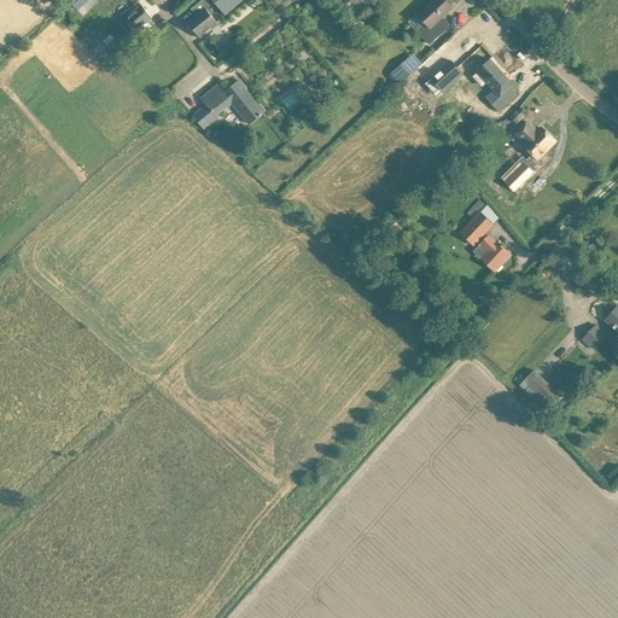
[(79,1),(80,0),(66,0),(76,11),(82,6),(79,1)]
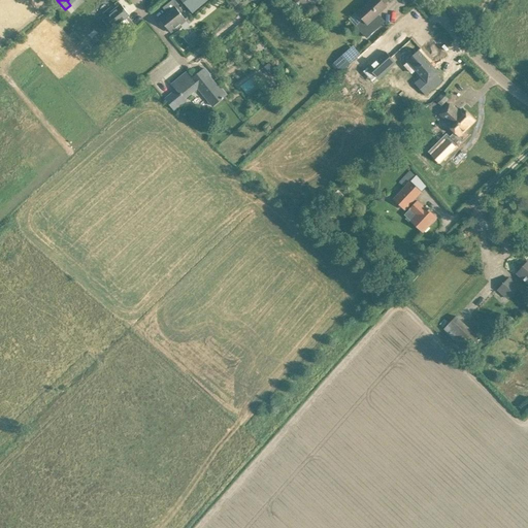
[(174,34),(183,28),(180,25),(187,21),(182,13),(184,11),(178,5),(179,5),(174,0),(172,0),(163,7),(167,13),(160,20),(166,27),(168,26),(174,34)]
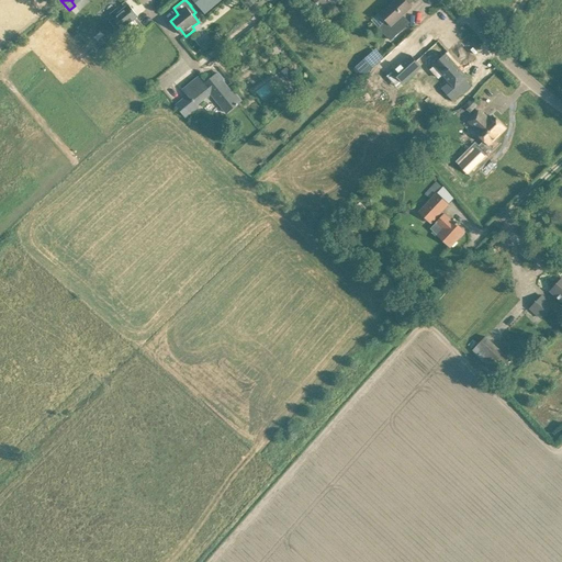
[(193,0),(205,13),(221,0),(193,0)]
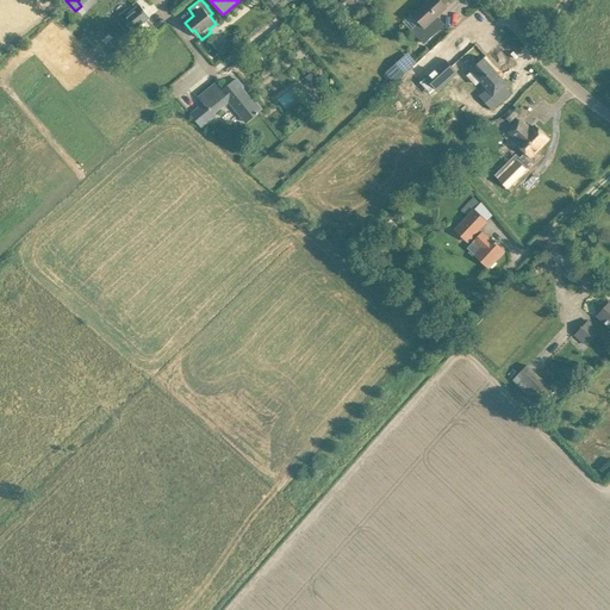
[(429,0),(414,16),(419,22),(410,30),(423,44),(442,26),(436,20),(436,17),(446,7),(439,0),(429,0)]
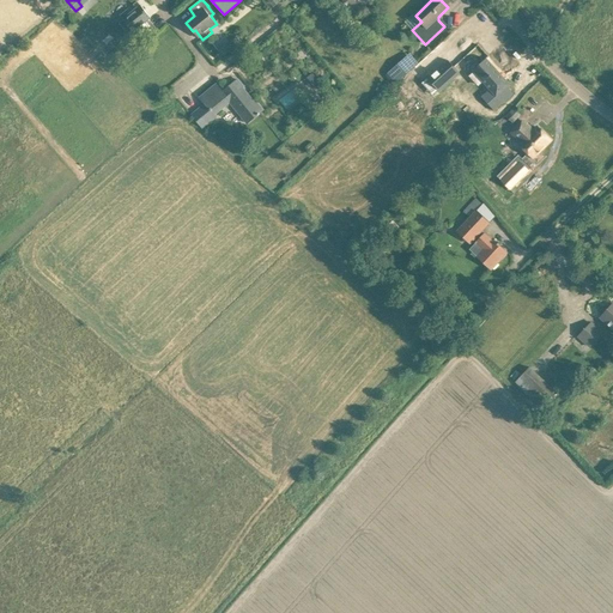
[(123,19),(119,23),(122,26),(125,30),(129,35),(133,31),(143,24),(151,18),(141,6),(138,1),(133,5),(137,8),(132,13),(128,8),(120,16),(123,19)]
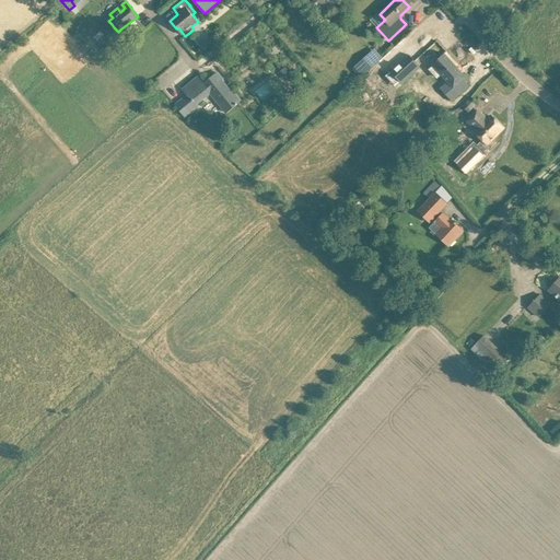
[(433,41),(432,39),(442,30),(429,15),(418,25),(411,31),(427,47),(433,41)]
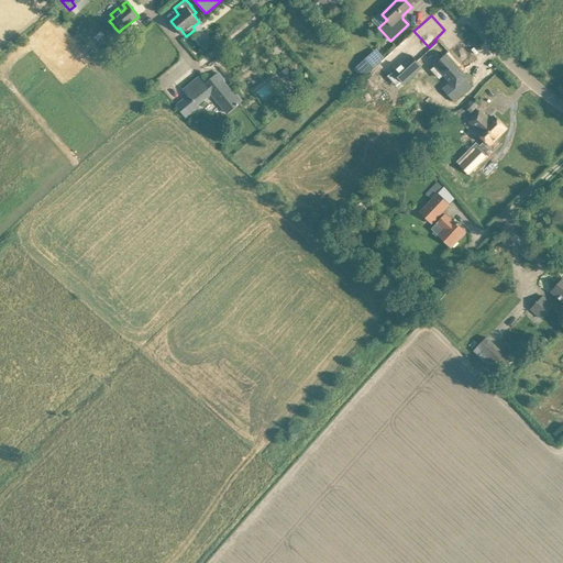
[(106,35),(98,42),(111,57),(116,53),(119,50),(106,35)]
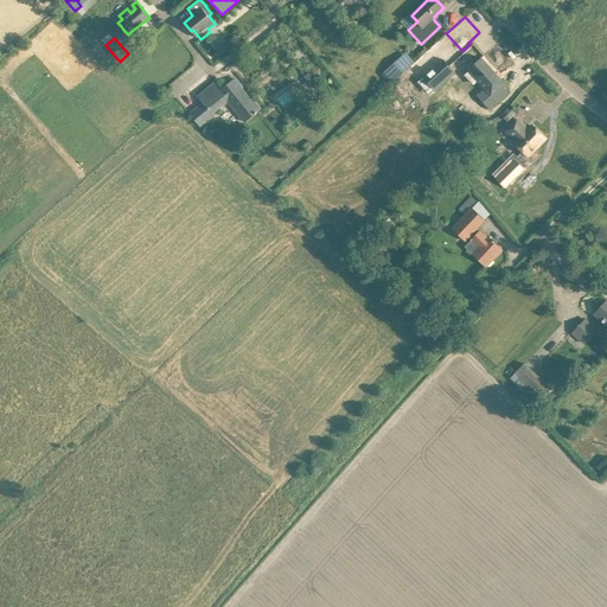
[(439,40),(427,51),(426,49),(420,53),(422,56),(410,65),(419,75),(447,51),(439,40)]
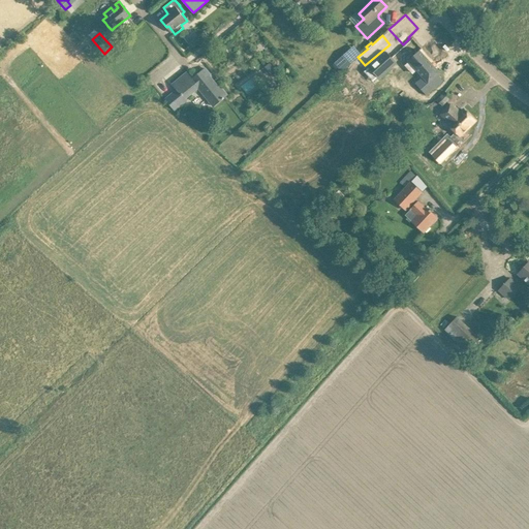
[(351,50),(341,59),(342,60),(336,65),(341,71),(358,57),(351,50)]
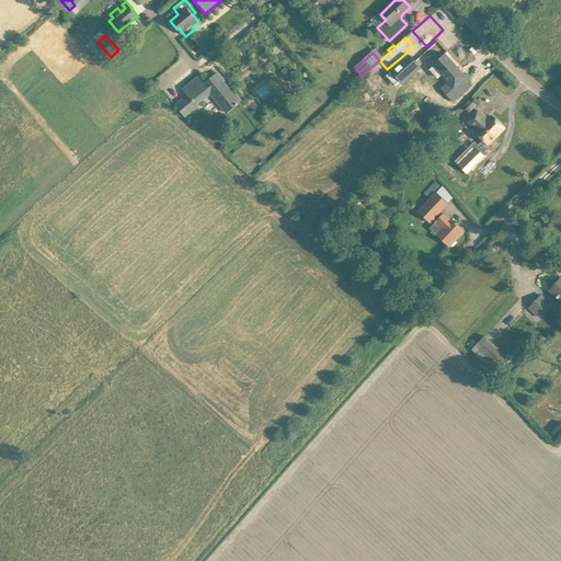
[(437,64),(430,70),(436,79),(441,76),(451,89),(445,95),(450,102),(468,87),(462,80),(465,78),(444,55),(436,61),(437,64)]
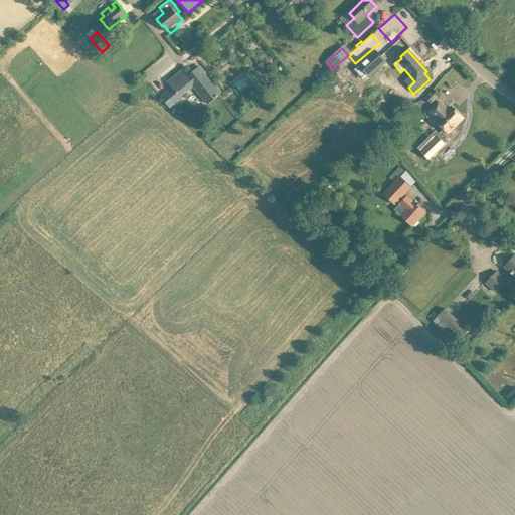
[(375,51),(358,66),(367,76),(384,60),(375,51)]
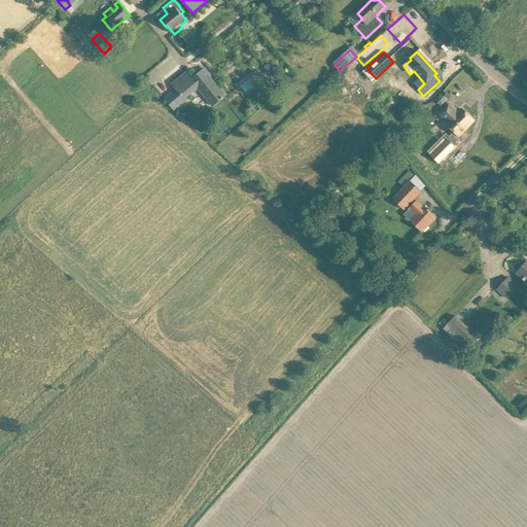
[(269,64),(264,68),(270,75),(270,74),(272,76),(275,74),(273,72),(275,71),(269,64)]
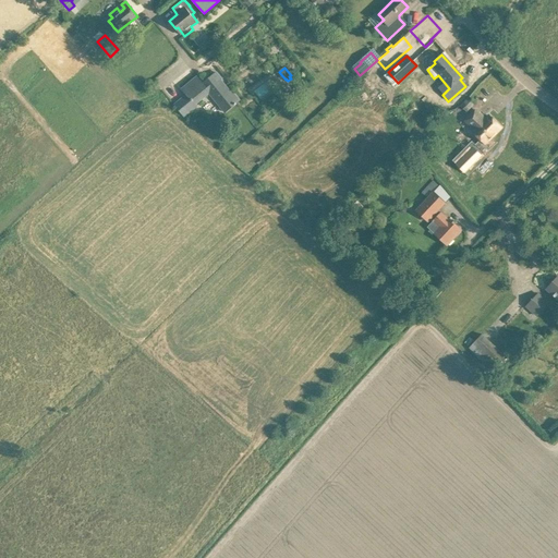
[(271,69),(254,83),(262,93),(279,80),(271,69)]
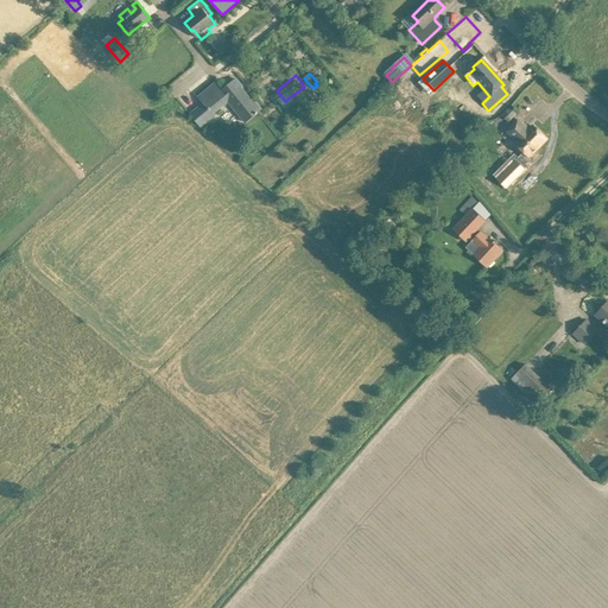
[(195,111),(190,114),(200,126),(204,122),(215,114),(214,112),(229,100),(247,121),(261,109),(253,100),(252,101),(245,93),(244,95),(238,89),(241,86),(236,80),(221,92),(215,83),(198,96),(204,103),(195,111)]
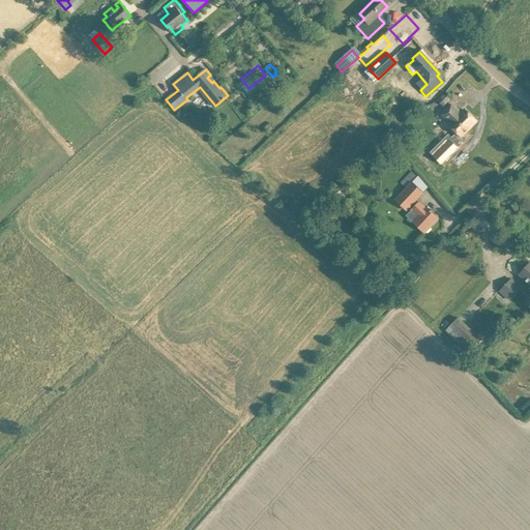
[(437,100),(443,107),(452,96),(446,91),(437,100)]
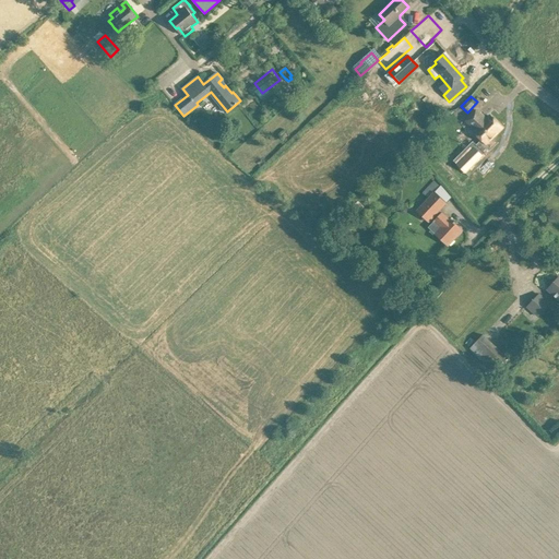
[(490,113),(487,116),(477,108),(464,121),(473,130),(472,131),(486,145),(504,128),(490,113)]
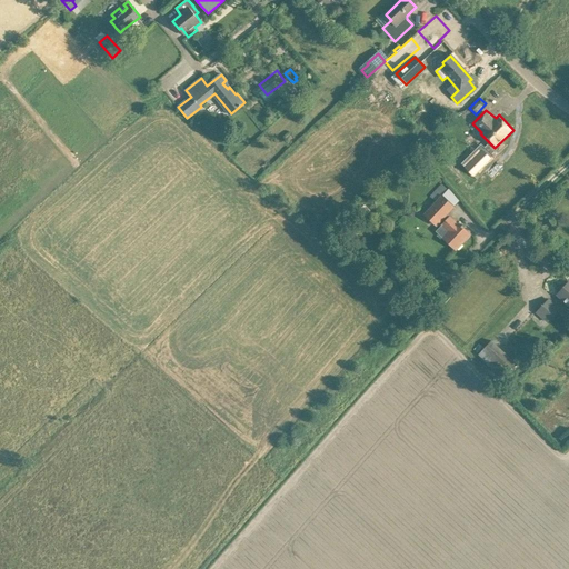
[(490,158),(482,150),(466,168),(473,176),(490,158)]
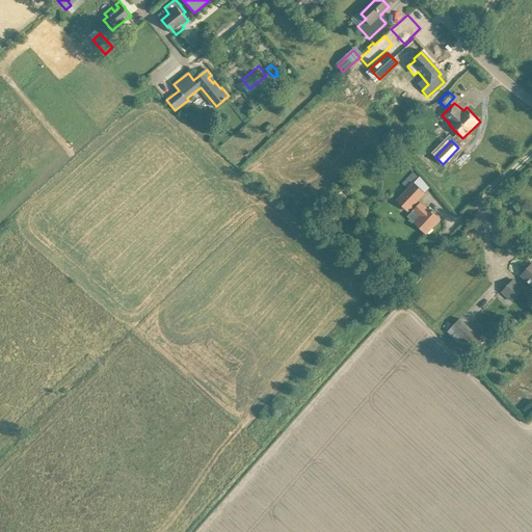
[(407,216),(426,234),(441,219),(428,209),(421,203),(420,198),(429,188),(414,170),(401,183),(407,189),(403,193),(417,207),(407,216)]
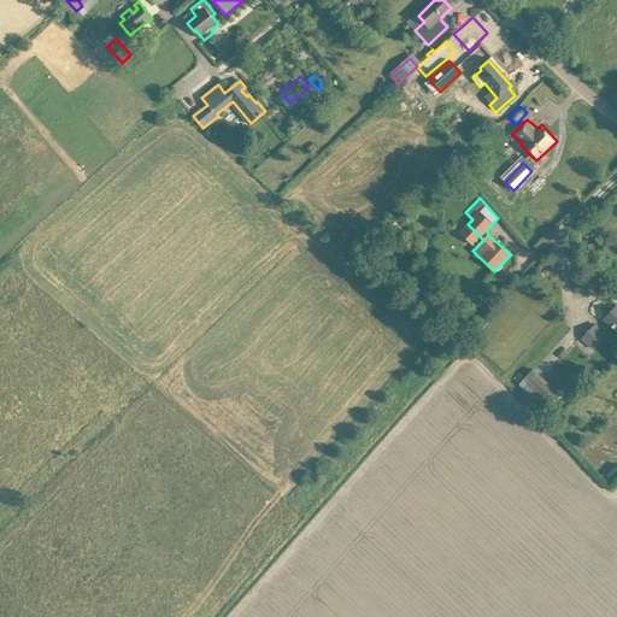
[(616,330),(616,305),(604,319),(616,330)]
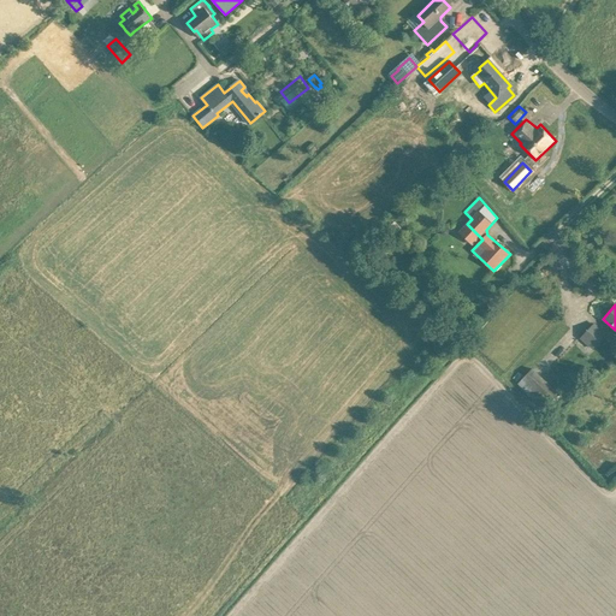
[(581,338),(591,347),(592,349),(605,335),(594,324),(581,338)]
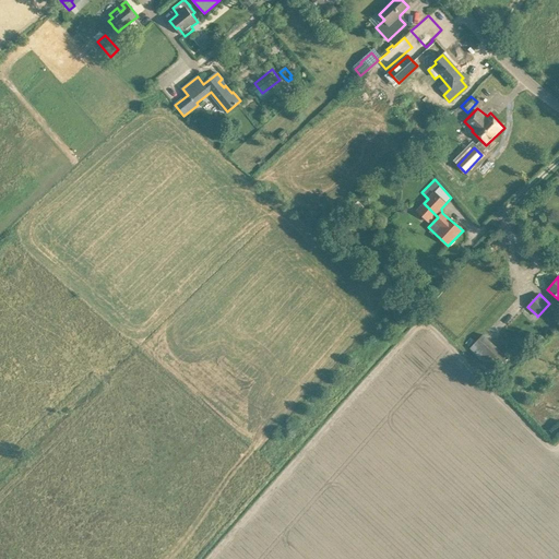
[(471,348),(495,371),(508,357),(484,333),(471,348)]
